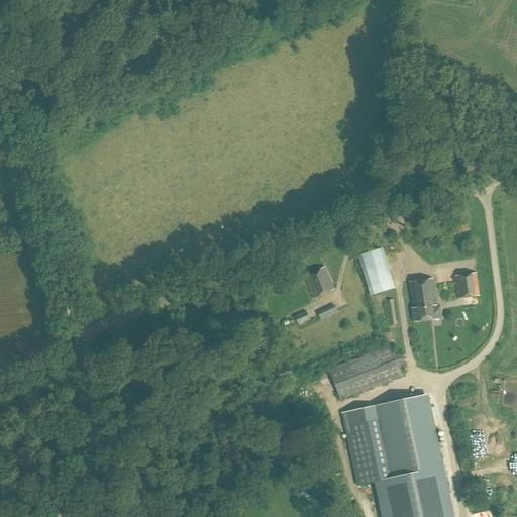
[(370,296),(393,289),(381,249),(357,256),(370,296)]
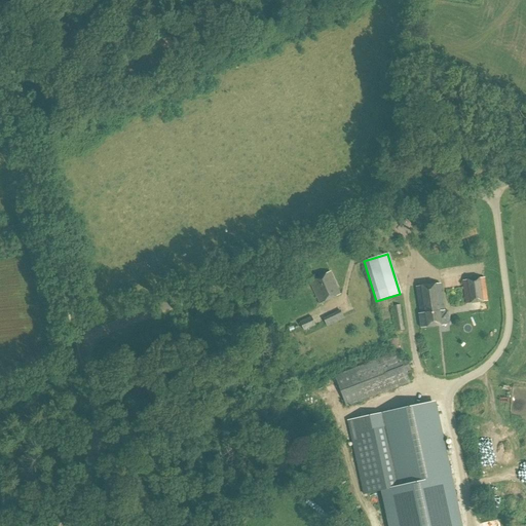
[(321,304),(340,294),(330,272),(309,283),(321,304)]
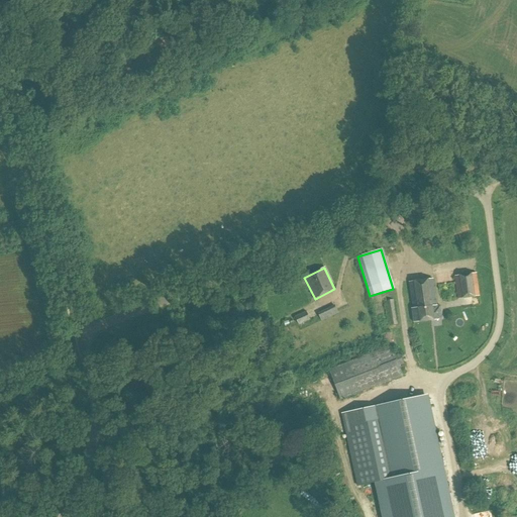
[(457,299),(480,296),(477,274),(454,276),(457,299)]
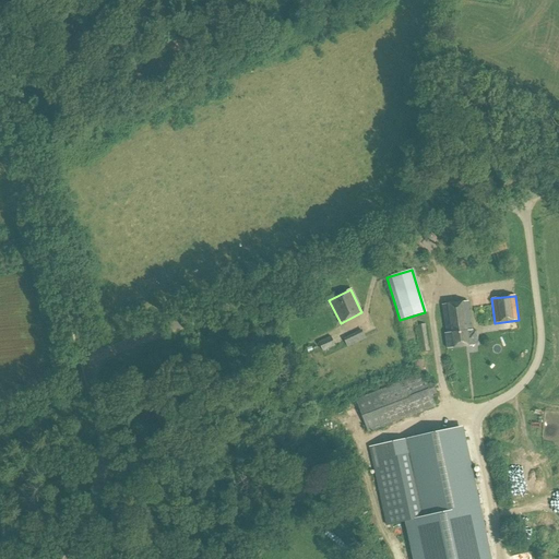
[(473,330),(468,301),(442,305),(447,333),(444,334),(447,348),(478,344),(476,330),(473,330)]
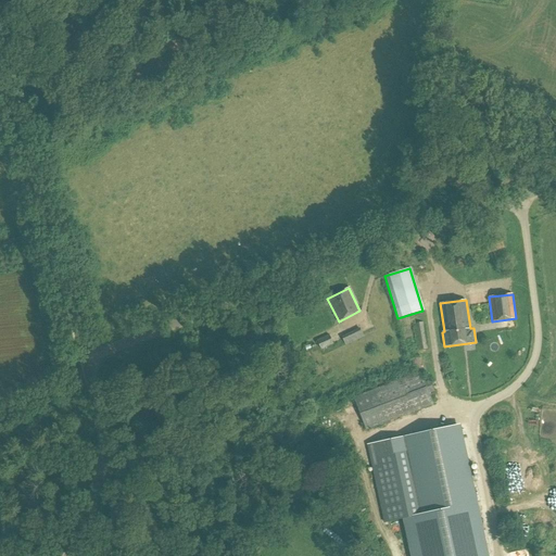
[(419,350),(427,349),(422,323),(415,324),(419,350)]
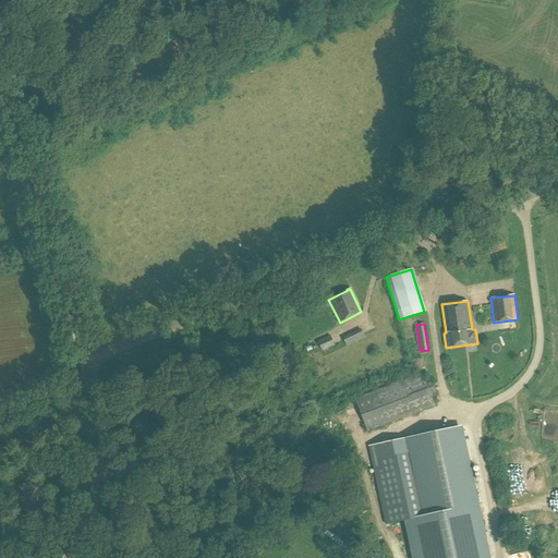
[(347,347),(359,341),(354,332),(342,338),(347,347)]
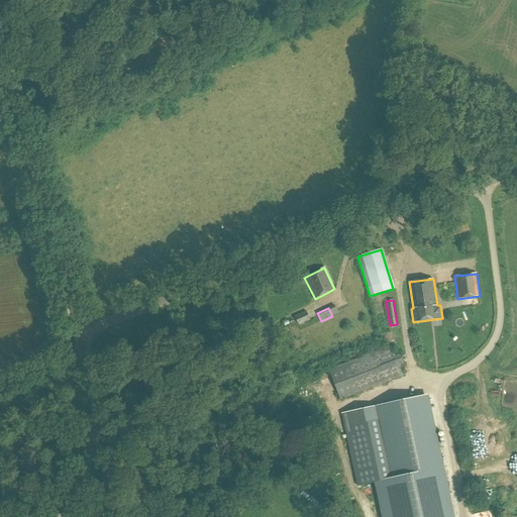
[(299,326),(310,320),(305,312),(291,319),(293,322),(296,320),(299,326)]
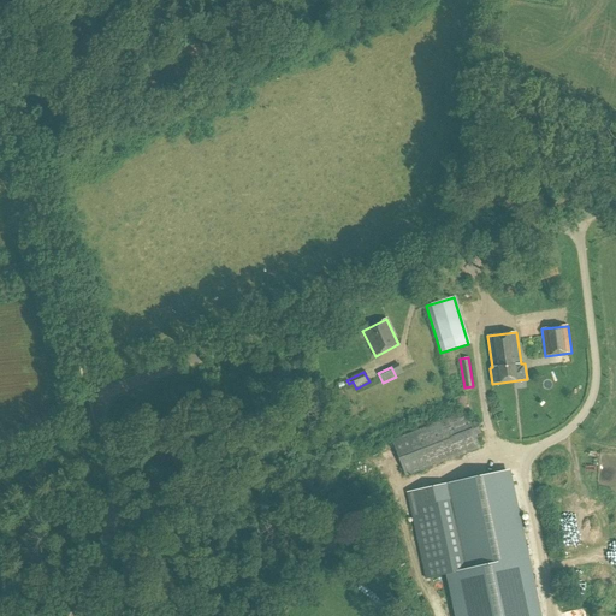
[(360,388),(363,395),(374,389),(371,381),(360,388)]
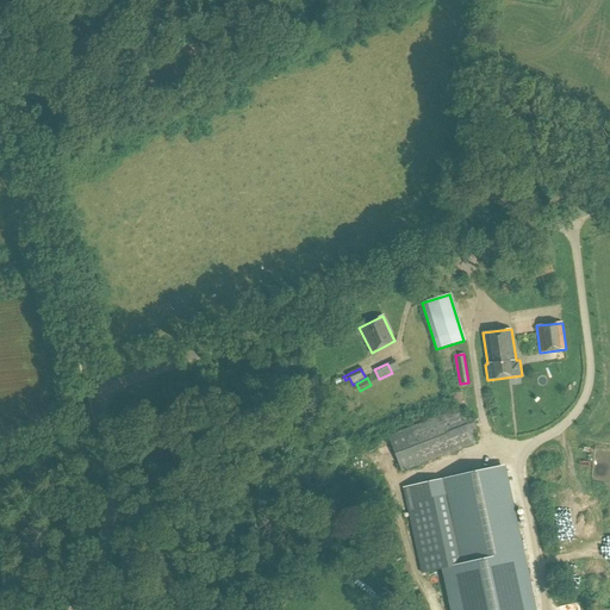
[(466,419),(461,408),(387,436),(402,472),(475,443),(471,431),(477,429),(472,417),(466,419)]
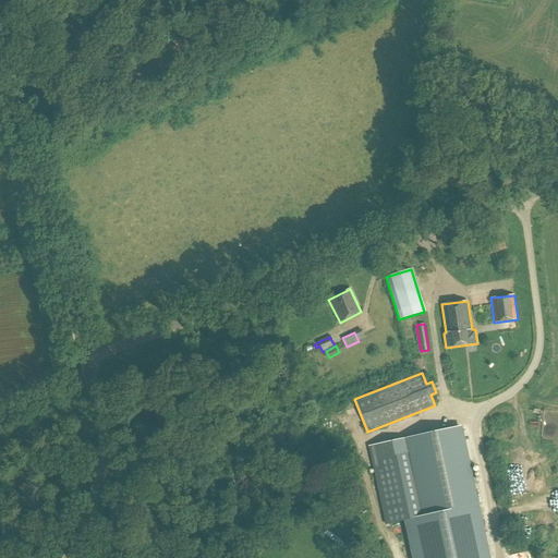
[(490,557),(462,426),(368,447),(385,525),(403,521),(411,557),(490,557)]
